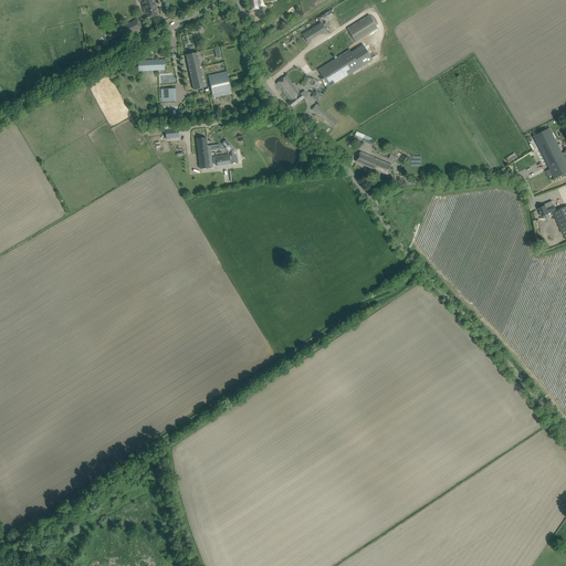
[(154,0),(142,0),(147,18),(157,16),(154,0)]
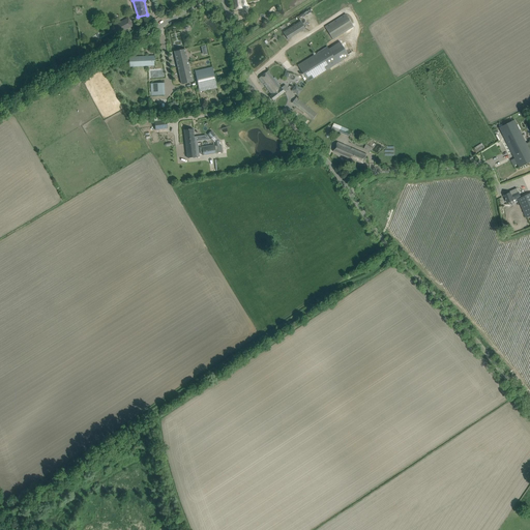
[(231,0),(233,10),(238,9),(244,8),(242,0),(231,0)]
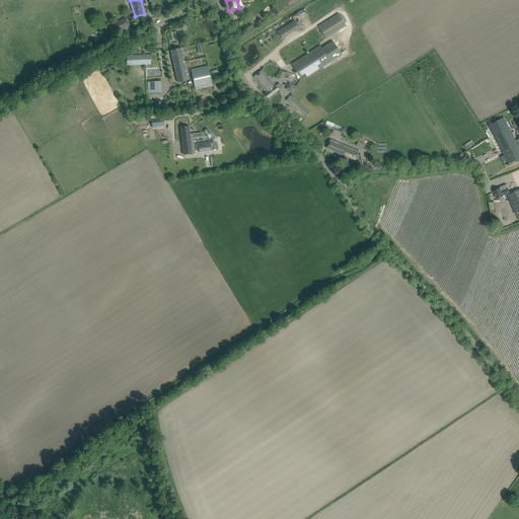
[(325,39),(347,26),(339,13),(318,26),(323,34),(323,35),(325,39)]
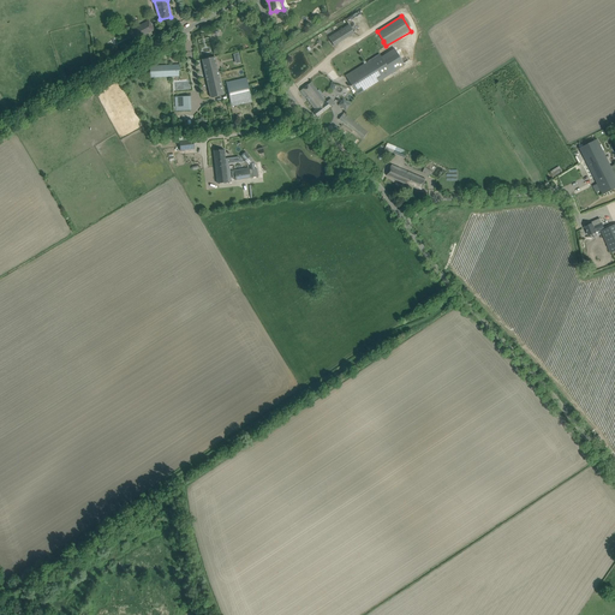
[(149,21),(133,29),(138,39),(155,30),(149,21)]
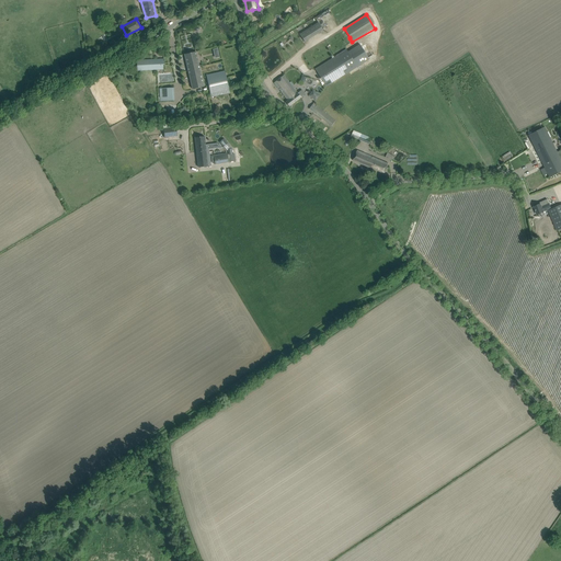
[(318,22),(299,34),(305,42),(323,30),(318,22)]
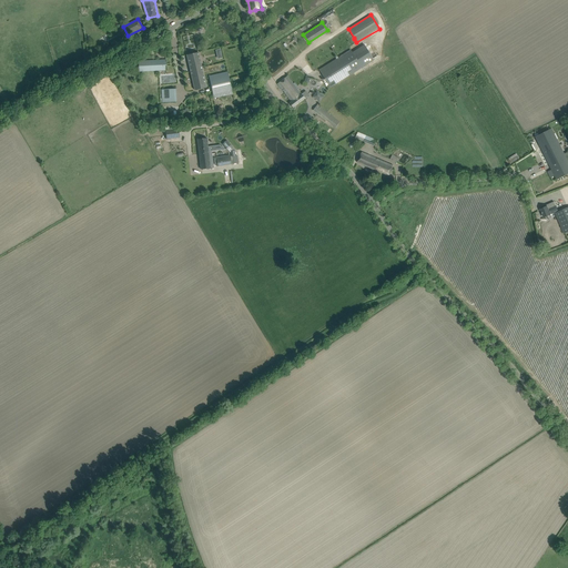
[(324,67),(318,70),(331,88),(354,73),(374,60),(364,44),(352,52),(351,50),(324,67)]
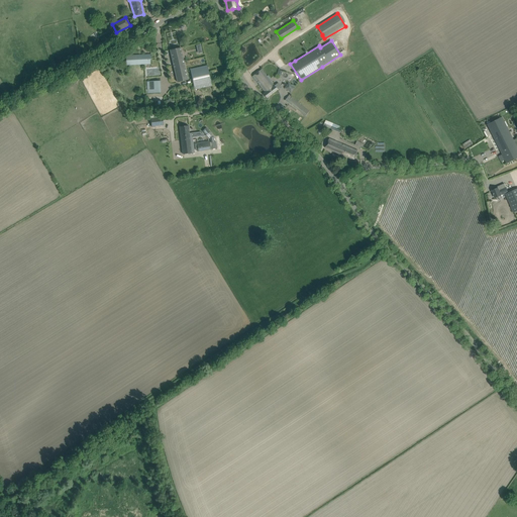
[(184,64),(183,58),(181,47),(170,50),(177,82),(188,80),(184,64)]
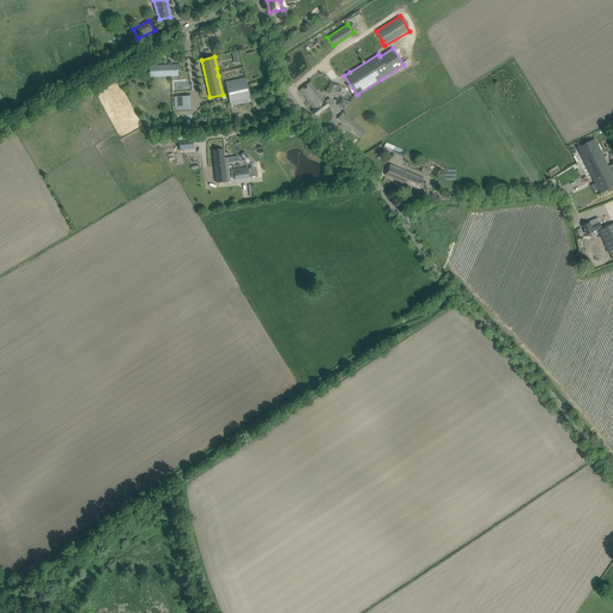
[(150,77),(180,76),(180,65),(150,66),(150,77)]
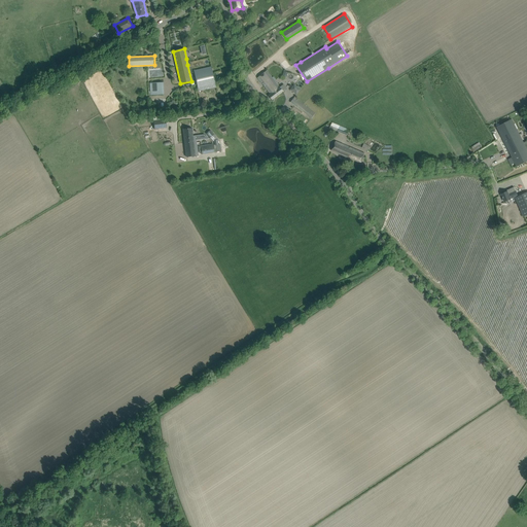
[(211,66),(194,70),(199,92),(216,88),(211,67),(211,66)]
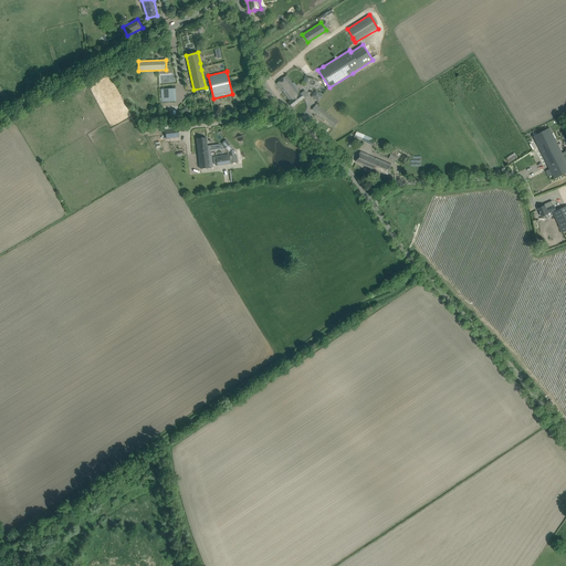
[(304,98),(301,94),(300,94),(285,76),(276,84),(291,101),(289,103),(292,107),(304,98)]
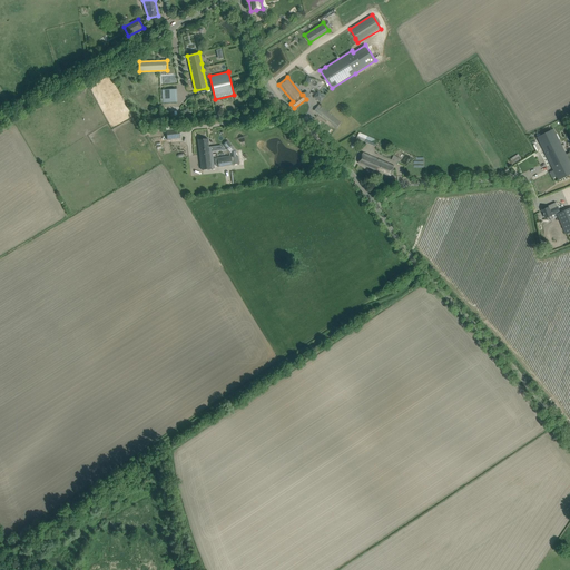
[(165,102),(172,102),(177,102),(177,89),(164,90),(165,91),(161,91),(163,102),(165,102)]
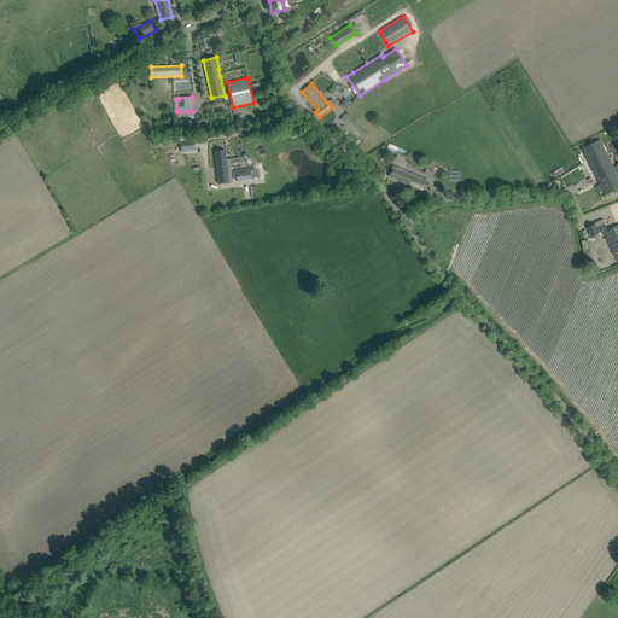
[(348,111),(353,104),(345,99),(340,105),(348,111)]
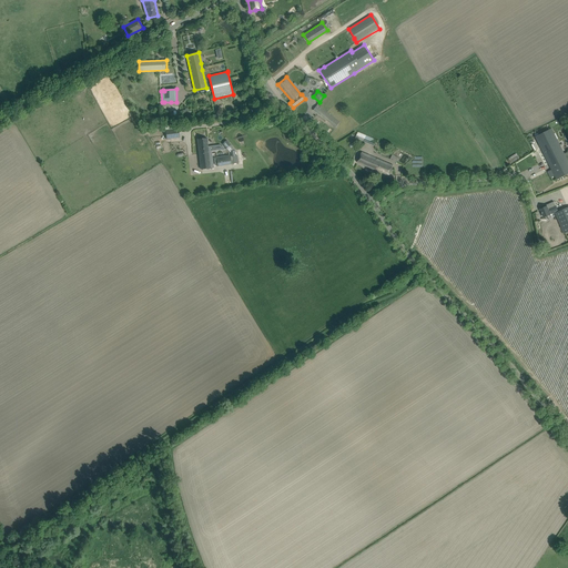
[(335,128),(338,123),(340,122),(317,104),(313,110),(335,128)]
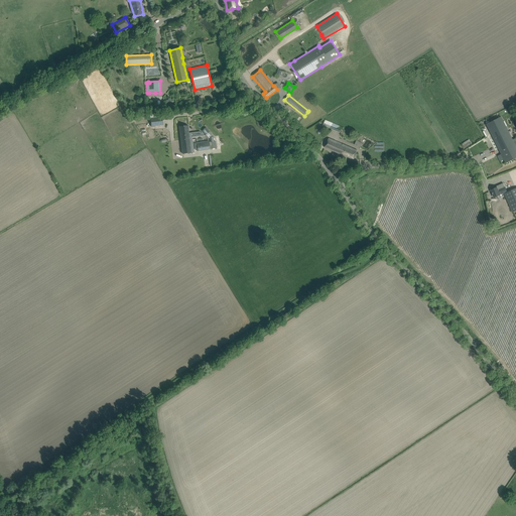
[(163,125),(162,119),(162,117),(150,119),(151,127),(163,125)]
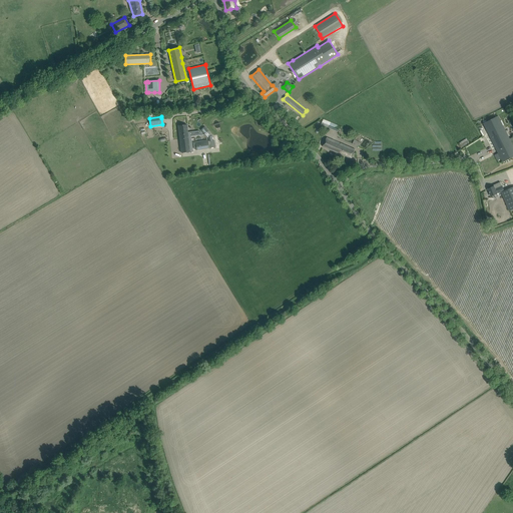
[(512,137),(510,139),(498,116),(484,123),(503,162),(512,157),(512,137)]
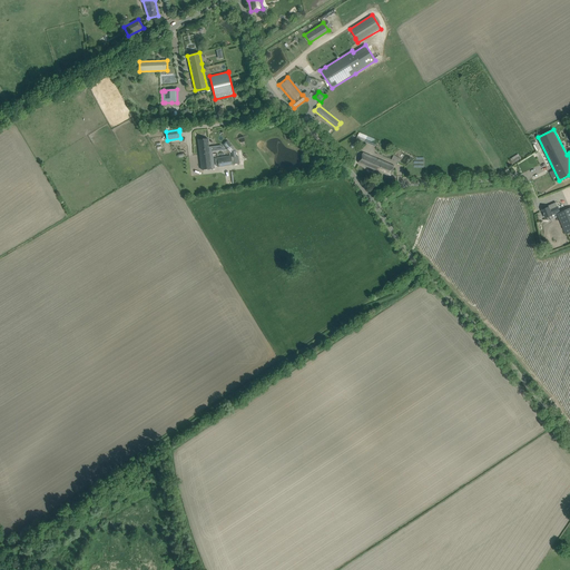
[(375,146),(377,140),(360,133),(356,138),(375,146)]
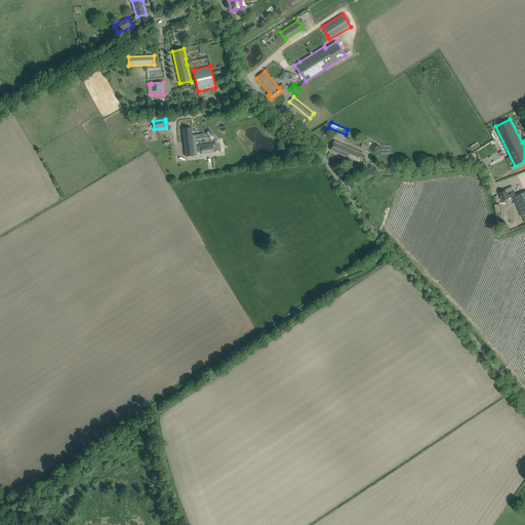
[(196,139),(204,138),(204,134),(192,135),(191,127),(183,129),(186,157),(197,155),(196,139)]
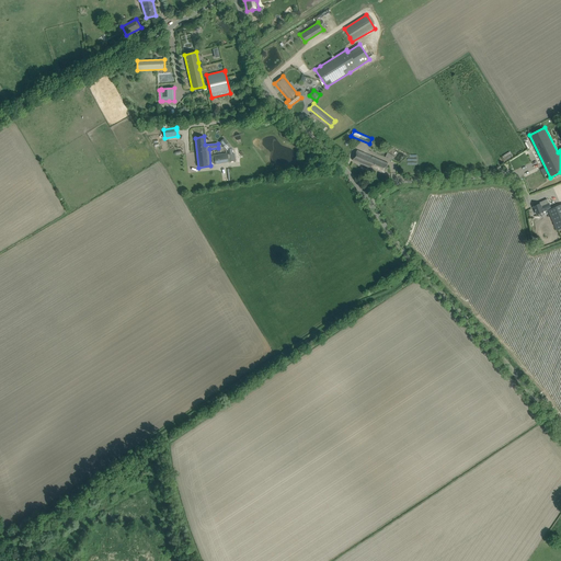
[(385,173),(389,163),(357,150),(353,160),(385,173)]
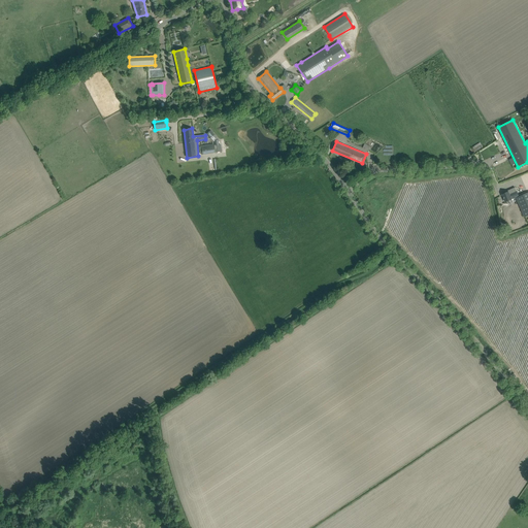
[(473,146),(475,152),(483,146),(480,142),(473,146)]
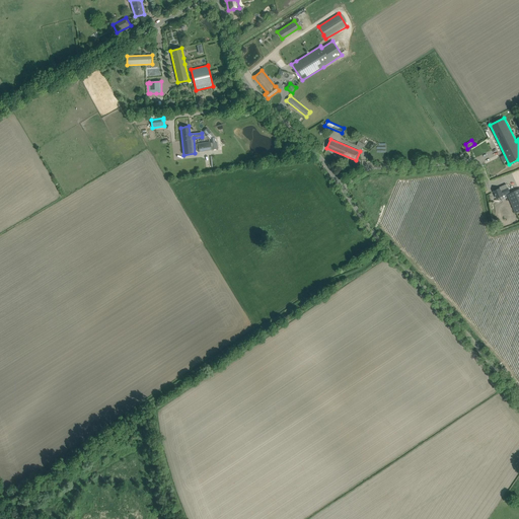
[(210,142),(197,144),(197,147),(198,147),(199,152),(211,150),(210,142)]
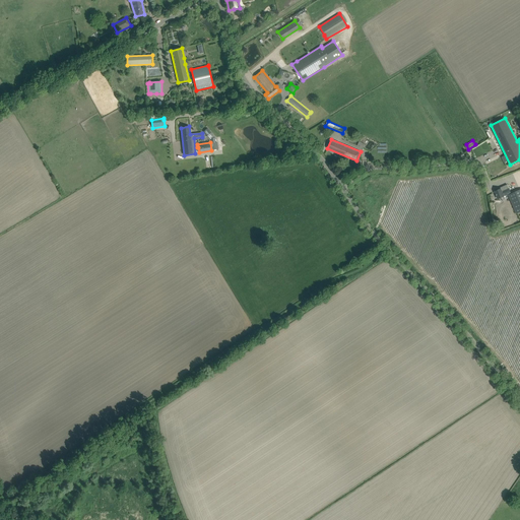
[(508,194),(511,193),(509,189),(502,192),(501,189),(495,192),(498,199),(504,197),(504,196),(508,194)]
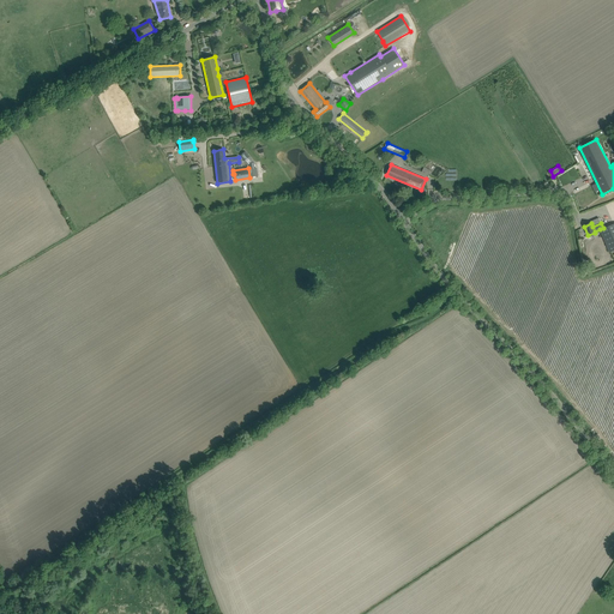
[(603,228),(600,229),(609,253),(613,250),(613,224),(603,229),(603,228)]
